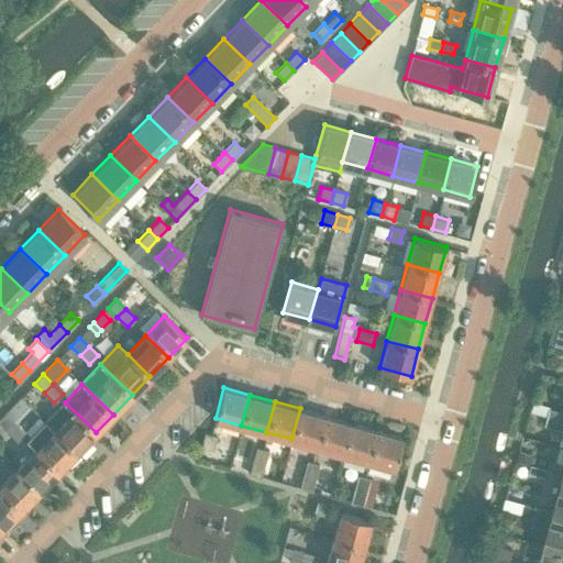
[(77,452),(96,432),(65,403),(46,421),(77,452)]
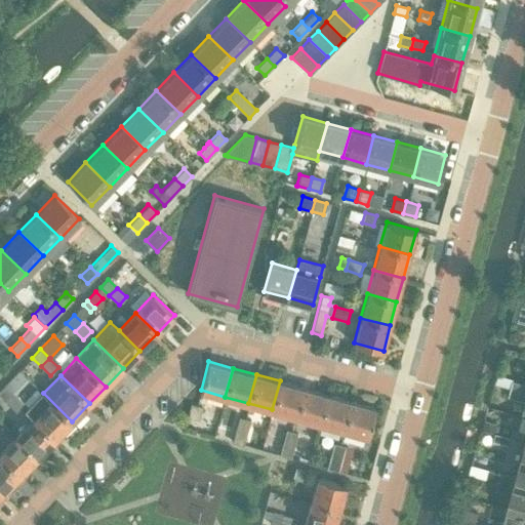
[(295,415),(304,388),(280,380),(272,409),(295,415)]
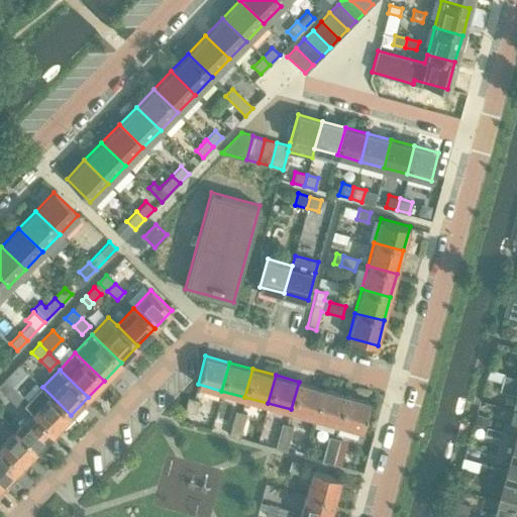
[(516,378),(504,375),(503,381),(515,384),(516,384),(516,378)]
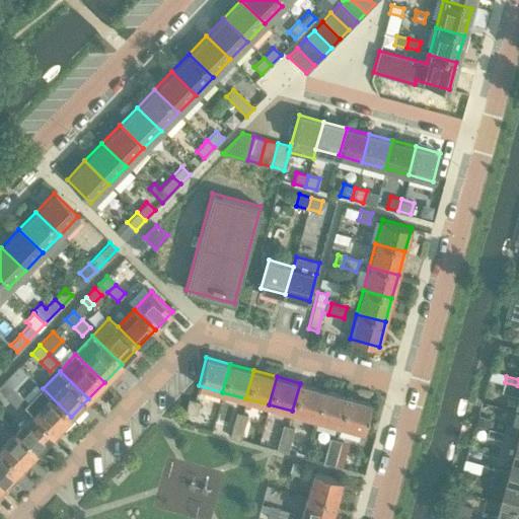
[(14,389),(5,381),(0,385),(0,391),(6,397),(14,389)]
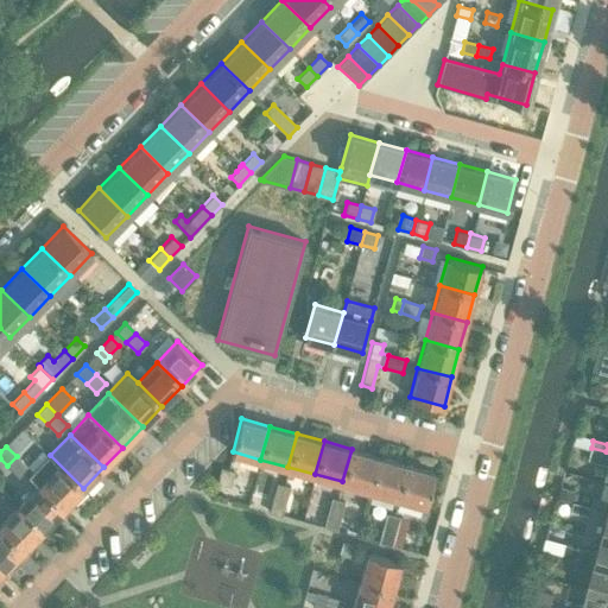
[(369,489),(378,456),(352,449),(342,481),(369,489)]
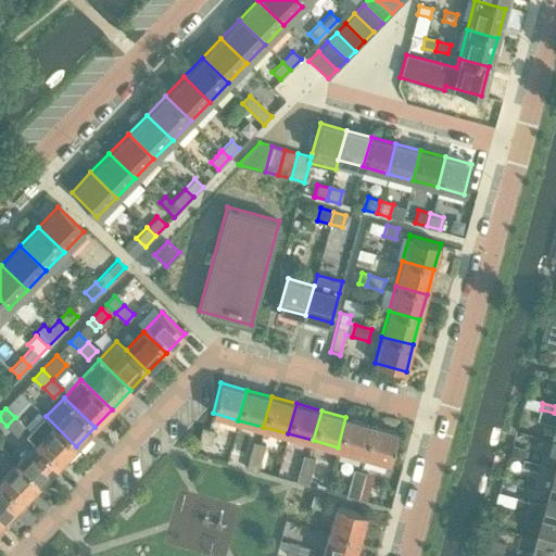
[(58,465),(76,446),(46,416),(27,436),(35,443),(58,465)]
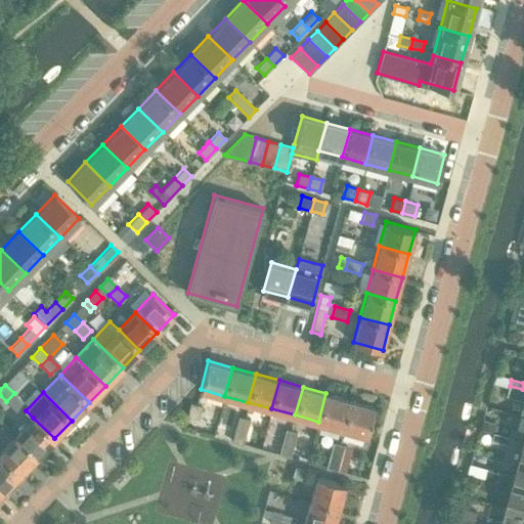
[(24,401),(14,393),(6,401),(15,410),(24,401)]
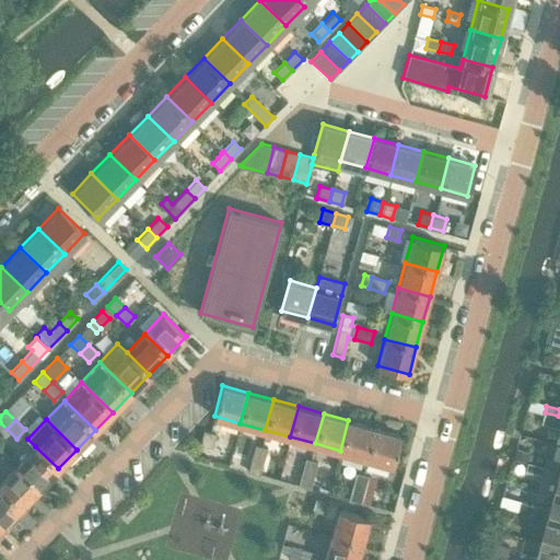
[(365,457),(373,427),(348,420),(340,451),(365,457)]
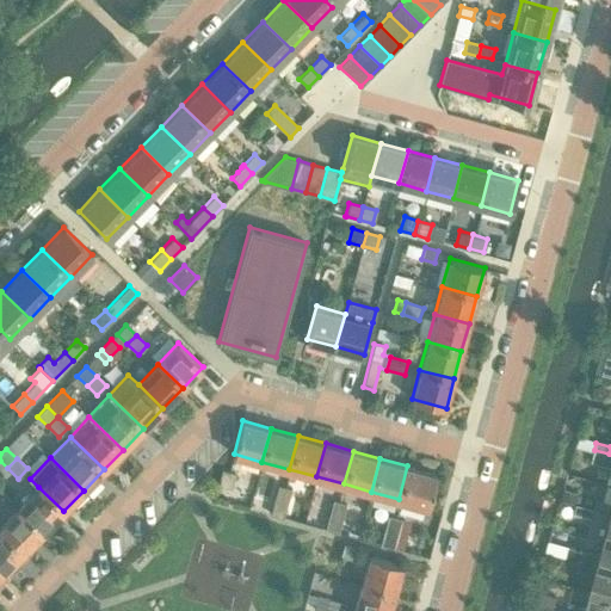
[(427,506),(436,474),(407,466),(399,499),(427,506)]
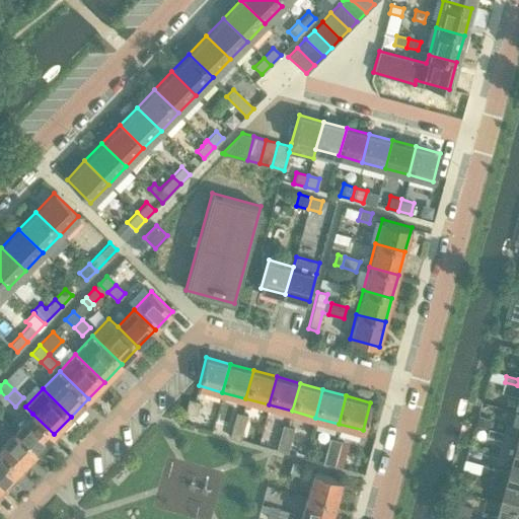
[(196,415),(200,401),(189,398),(184,412),(196,415)]
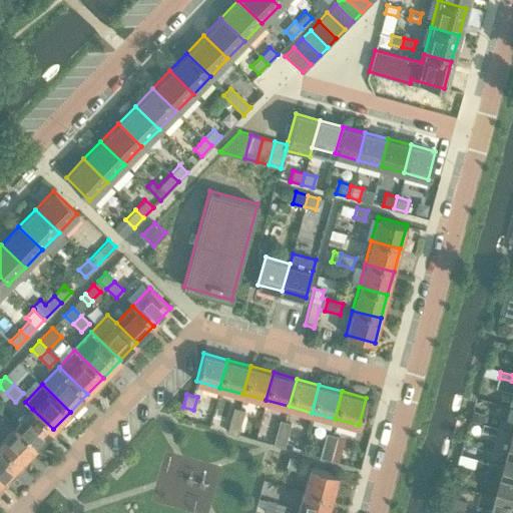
[(240,422),(243,410),(232,407),(229,419),(240,422)]
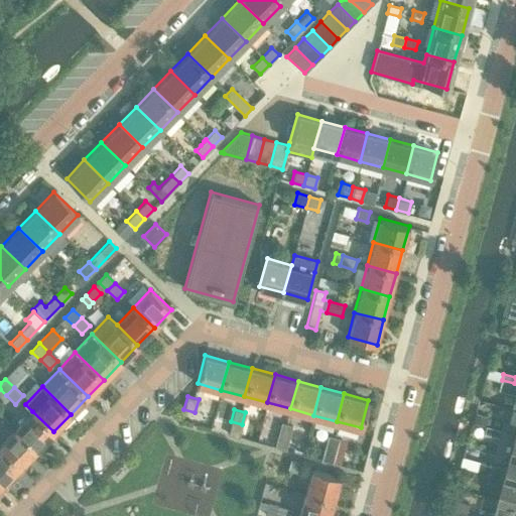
[(36,449),(53,431),(32,411),(15,428),(36,449)]
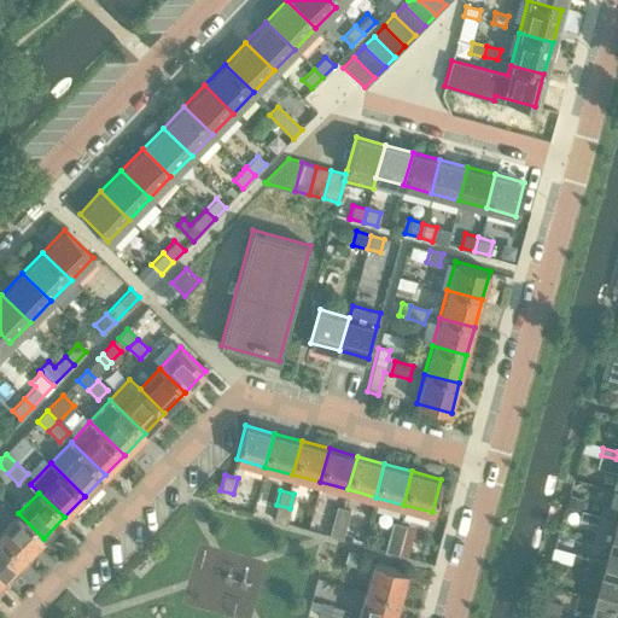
[(571,494),(567,505),(583,509),(586,497),(571,494)]
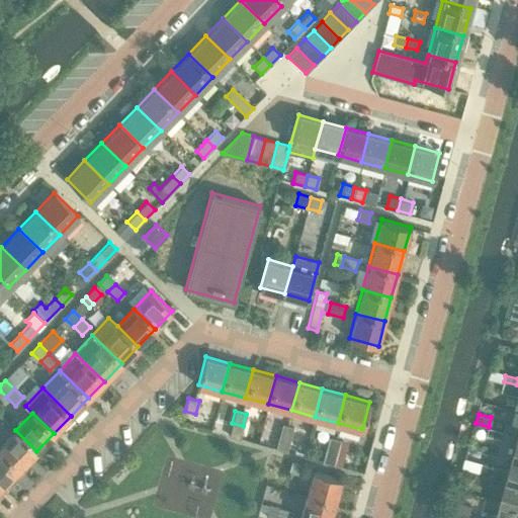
[(517,424),(507,422),(505,429),(517,432),(517,424)]
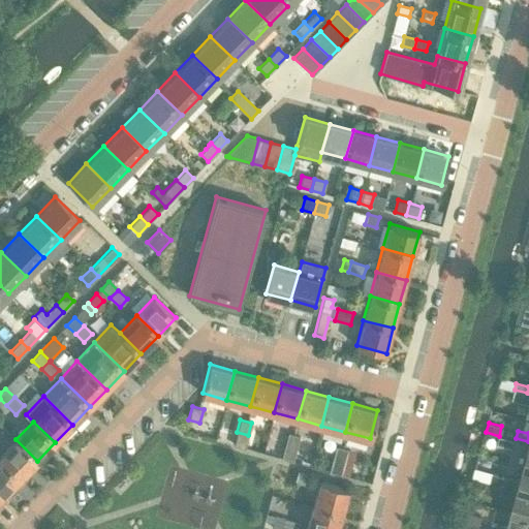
[(245,447),(248,435),(237,432),(234,444),(245,447)]
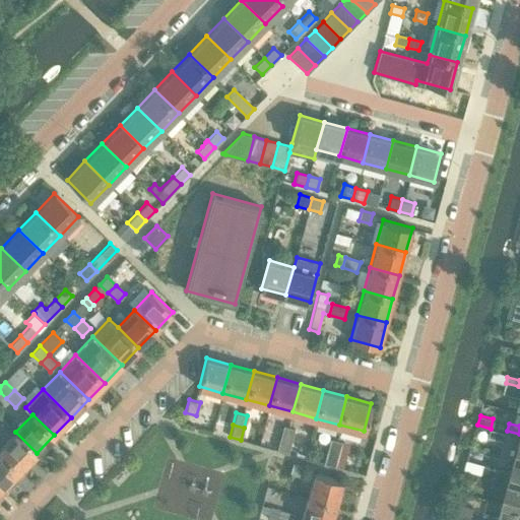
[(289,441),(293,428),(282,426),(279,438),(289,441)]
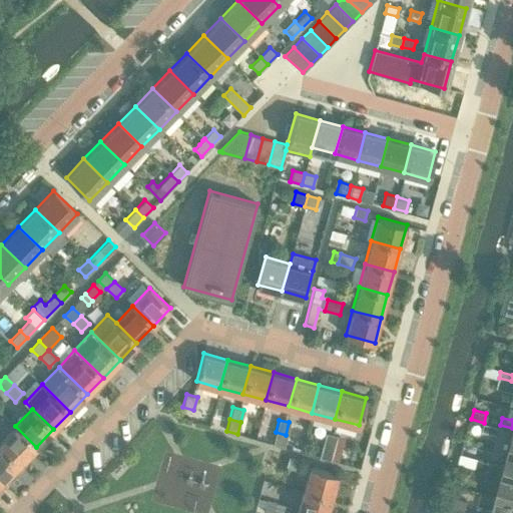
[(484,423),(482,431),(484,431),(496,434),(493,448),(509,452),(512,453),(512,428),(500,425),(499,427),(486,424),(484,423)]
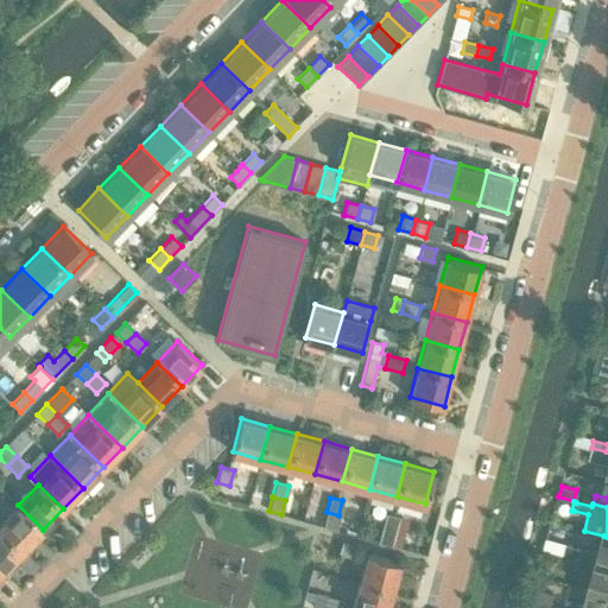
[(0,527),(23,550),(43,530),(18,505),(0,524),(0,527)]
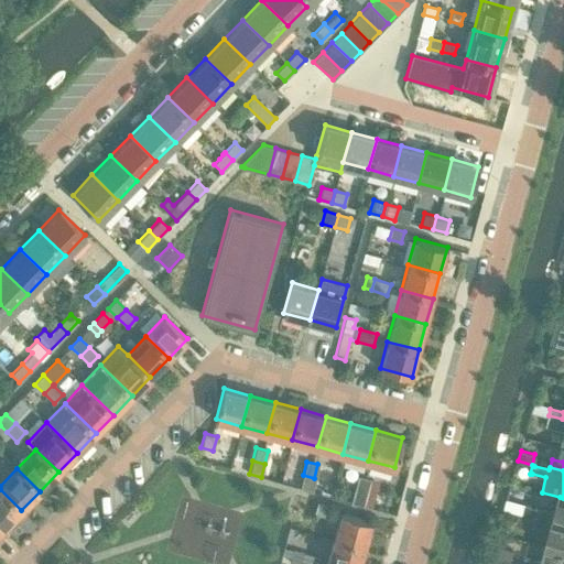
[(311,491),(314,478),(303,475),(300,489),(311,491)]
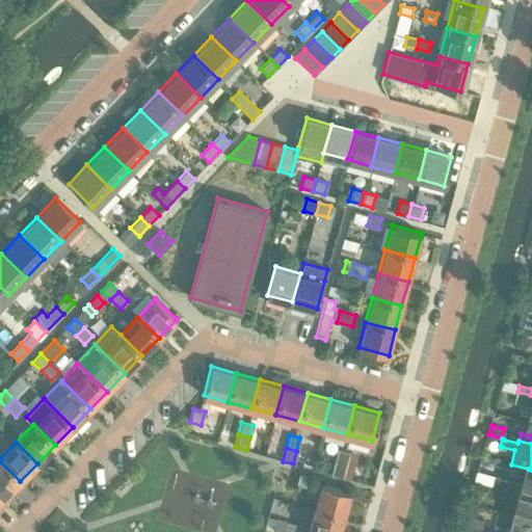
[(349,451),(338,448),(334,461),(354,467),(357,453),(349,450),(349,451)]
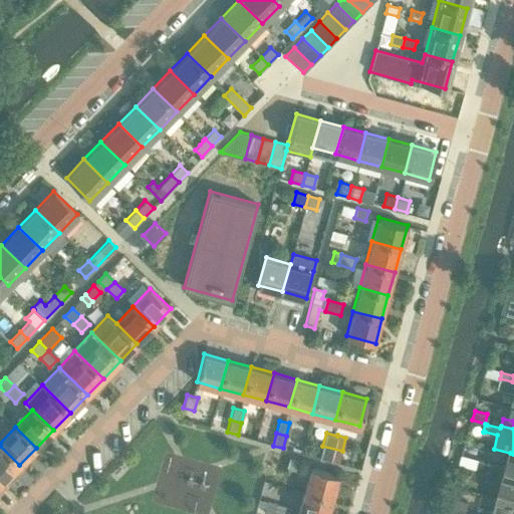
[(0,479),(3,482),(19,465),(0,446),(0,479)]
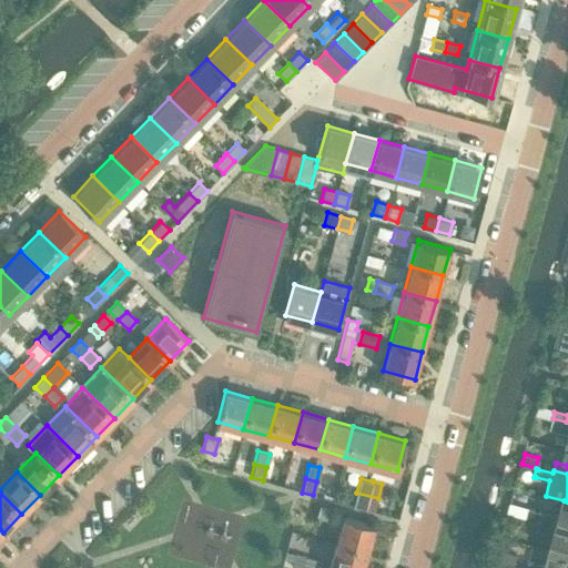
[(375,511),(378,498),(356,493),(353,505),(375,511)]
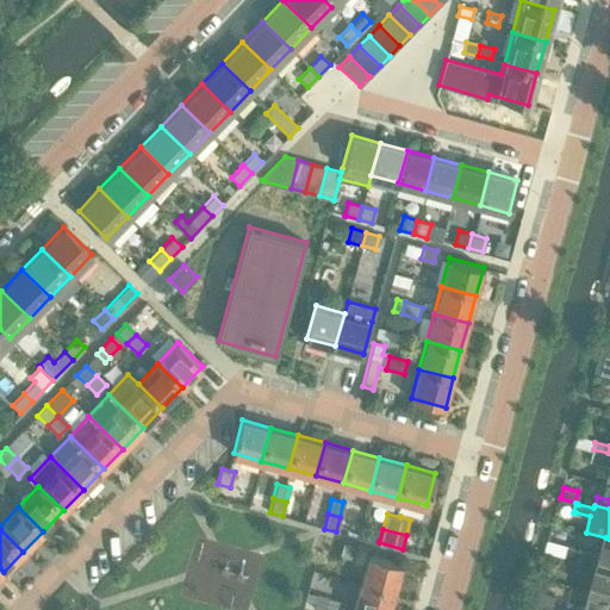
[(567,546),(565,555),(609,566),(609,539),(605,537),(601,555),(567,546)]
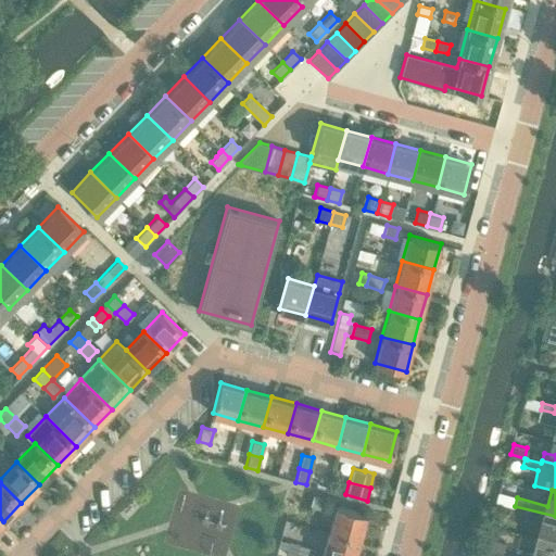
[(313,495),(310,506),(320,509),(324,497),(313,495)]
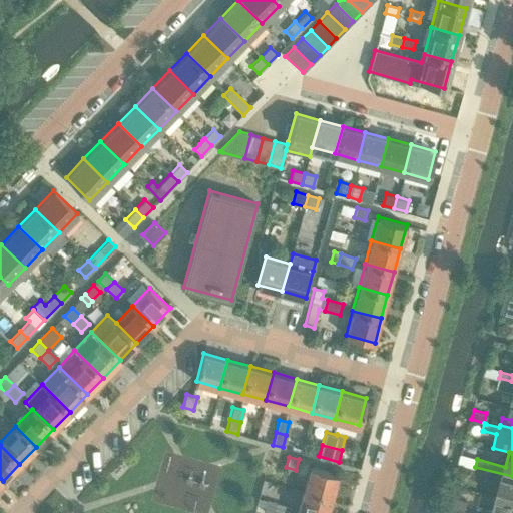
[(332,499),(338,475),(309,467),(303,491),(332,499)]
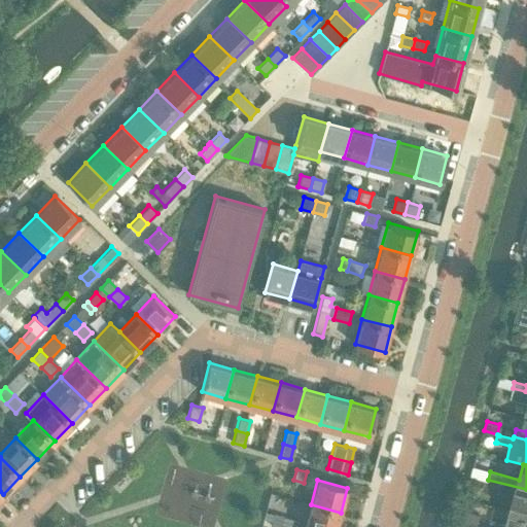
[(526,489),(488,480),(486,489),(498,492),(498,491),(514,496),(511,508),(526,514),(526,489)]
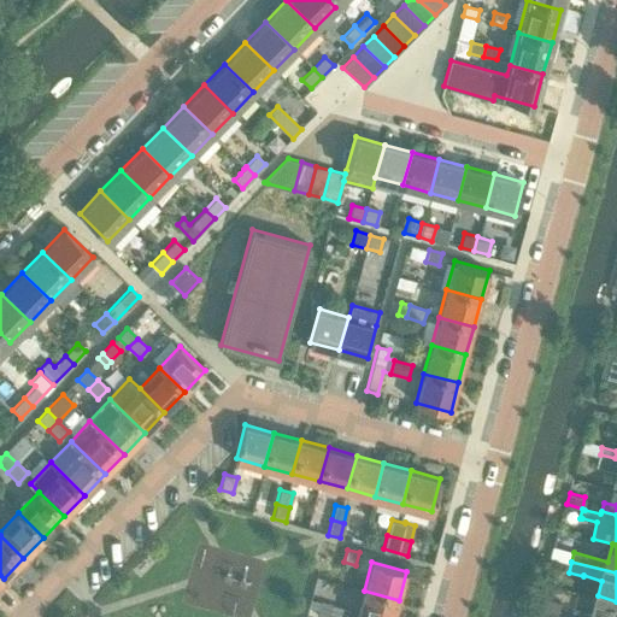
[(393,616),(399,600),(364,591),(356,616),(393,616)]
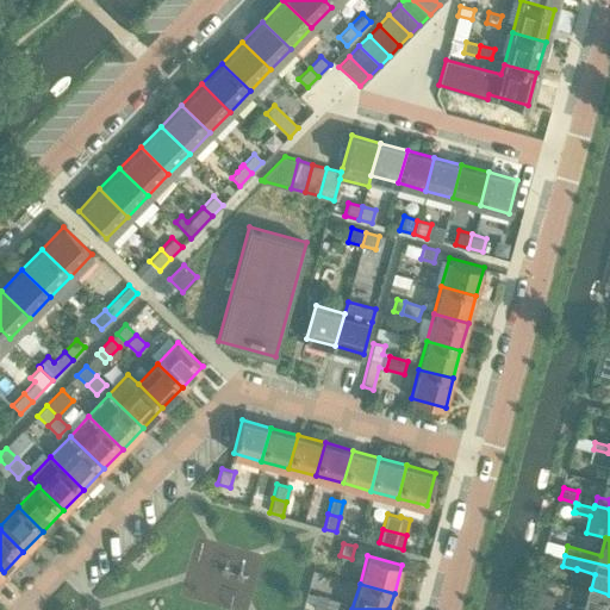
[(567,603),(565,609),(566,609),(609,609),(609,595),(591,589),(586,608),(567,603)]
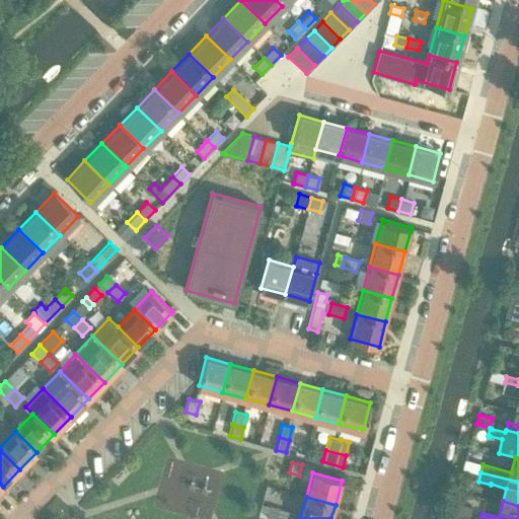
[(459,503),(456,514),(464,516),(468,517),(471,507),(459,503)]
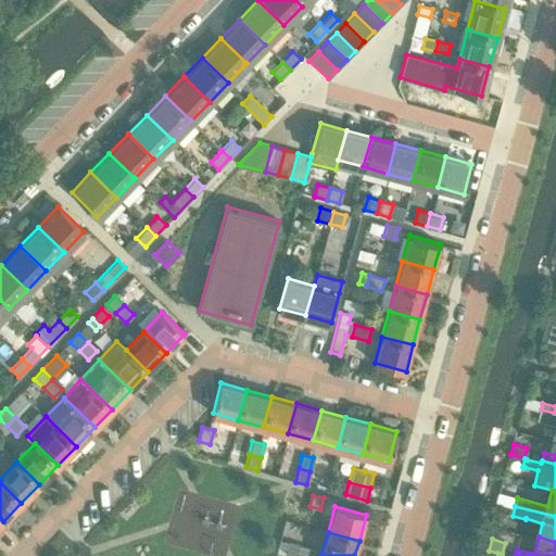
[(286,554),(291,555),(295,555),(300,545),(279,540),(278,546),(287,548),(286,554)]
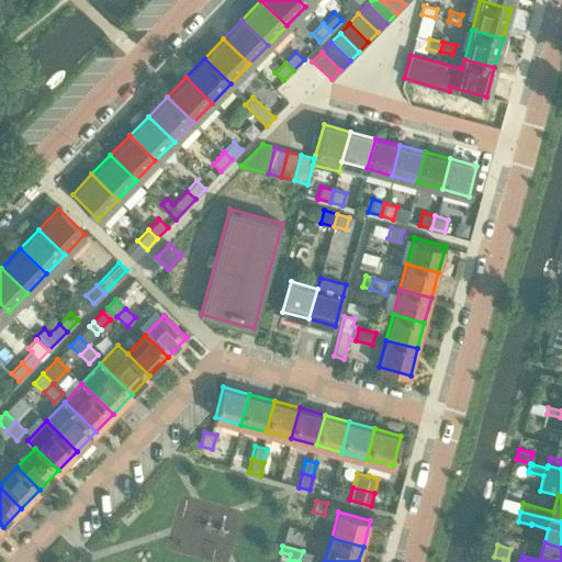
[(303,551),(299,561),(311,561),(313,554),(303,551)]
